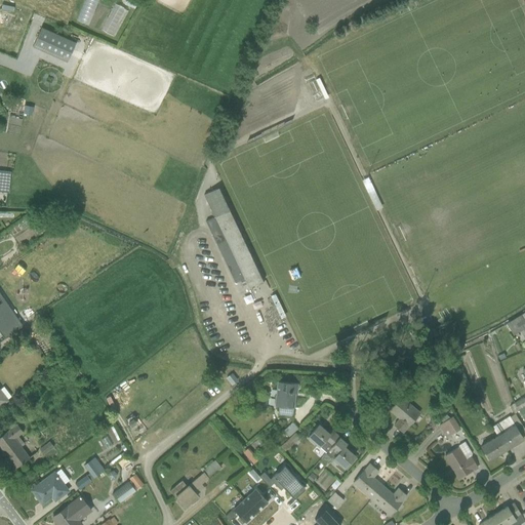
[(33,47),(66,63),(74,43),(42,29),(33,47)]
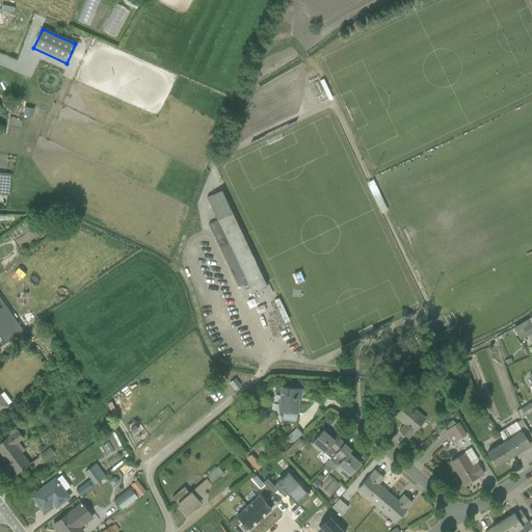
[(5,104),(5,113),(17,112),(17,103),(5,104)]
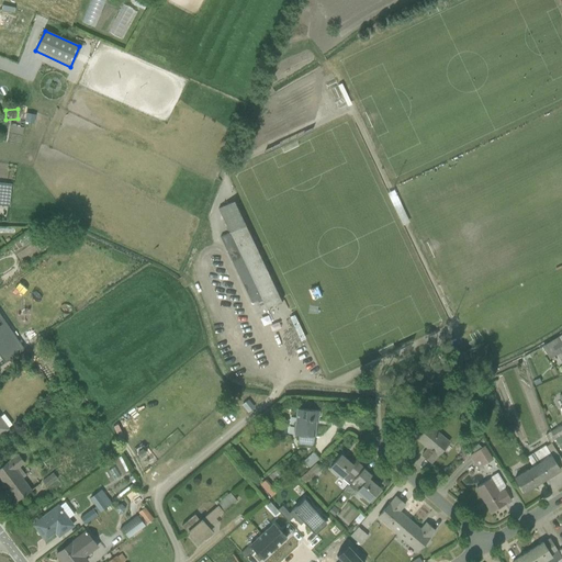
[(281,301),(233,200),(216,208),(228,232),(220,236),(250,303),(256,301),(261,311),(281,301)]
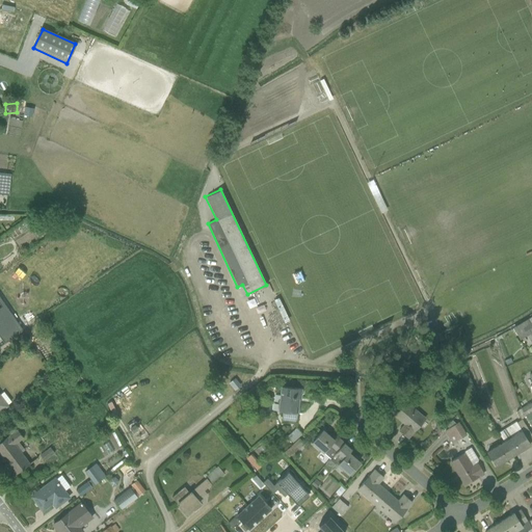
[(513,323),(521,337),(531,330),(531,320),(529,315),(513,323)]
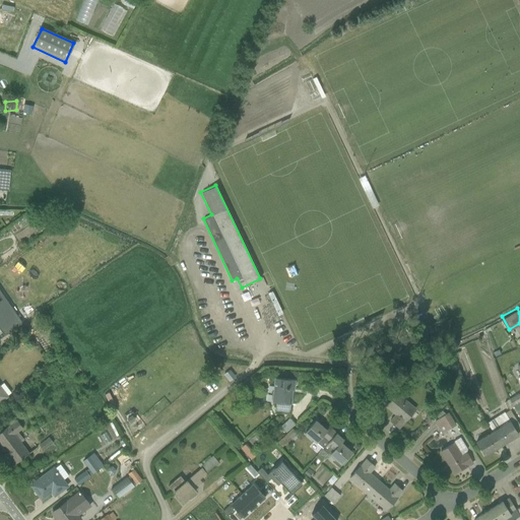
[(223,368),(216,374),(224,382),(231,376),(223,368)]
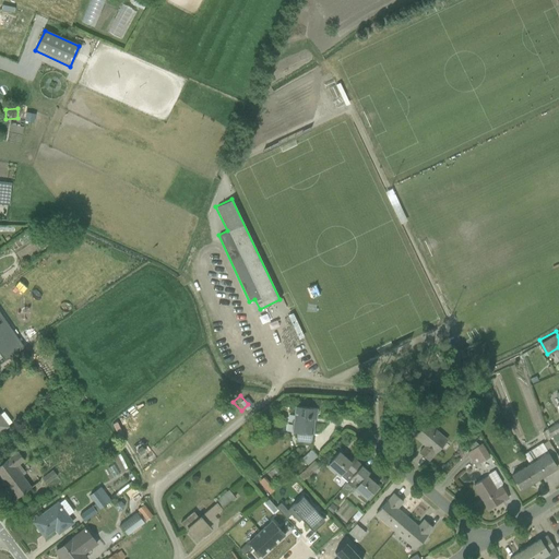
[(316,409),(294,406),(292,432),(297,432),(296,442),(311,443),(316,409)]
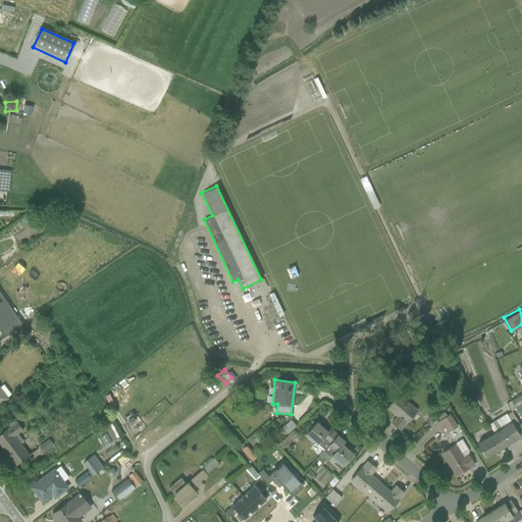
[(422,410),(402,390),(388,405),(409,424),(422,410)]
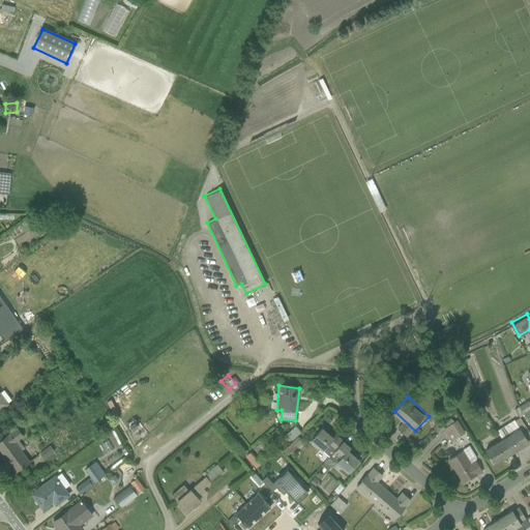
[(525,422),(529,419),(529,413),(523,400),(514,404),(525,422)]
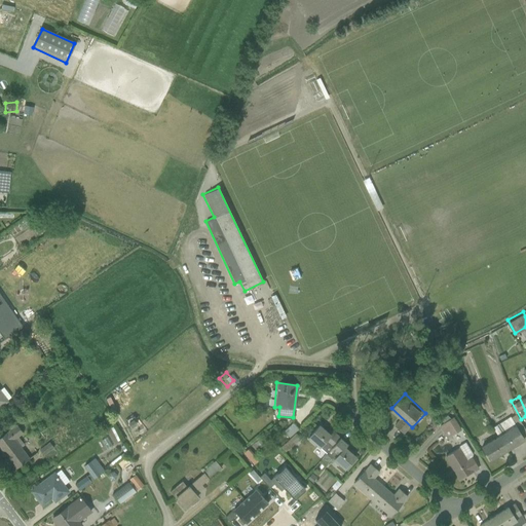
[(439,437),(454,429),(448,416),(433,423),(439,437)]
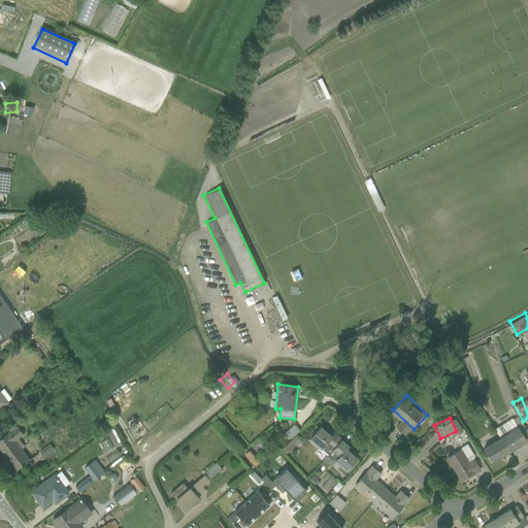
[(500,438),(508,452),(526,441),(513,418),(494,429),(500,438)]
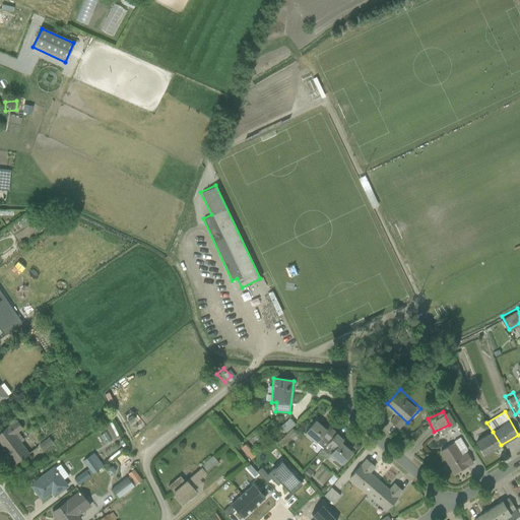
[(123,424),(130,433),(143,421),(138,415),(131,421),(128,418),(123,424)]
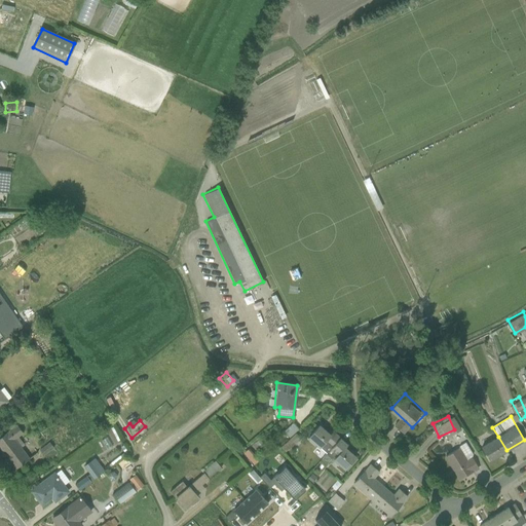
[(0,451),(15,471),(29,459),(12,440),(21,433),(15,425),(0,438),(0,451)]
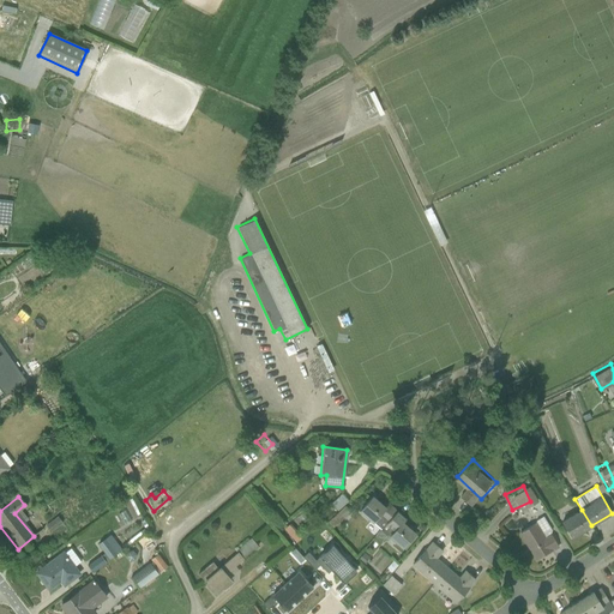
[(493,518),(511,511),(505,497),(487,504),(493,518)]
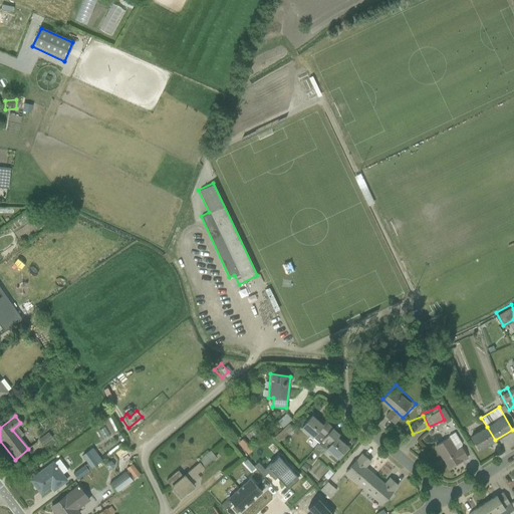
[(319,444),(332,429),(325,422),(322,425),(312,417),(301,428),(319,444)]
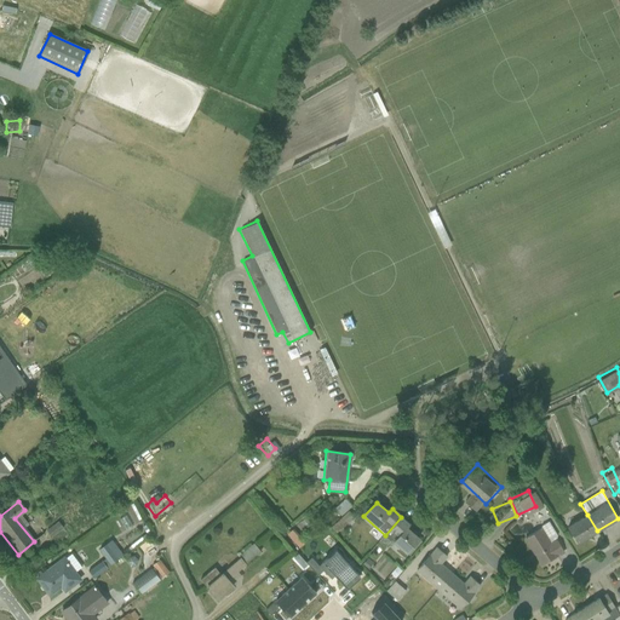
[(597,530),(587,515),(567,527),(577,544),(597,530)]
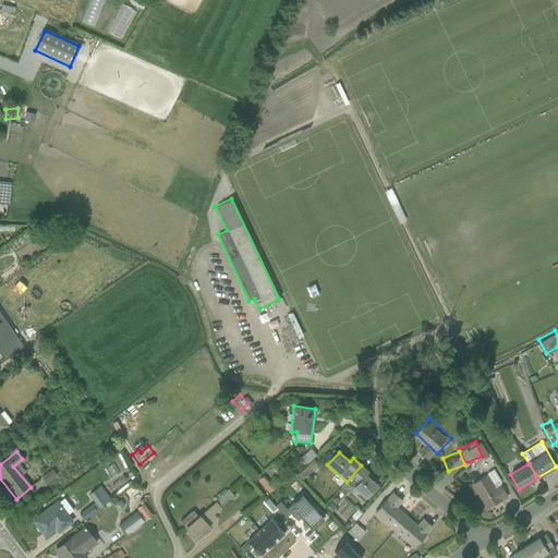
[(493,464),(470,477),(487,507),(510,493),(493,464)]
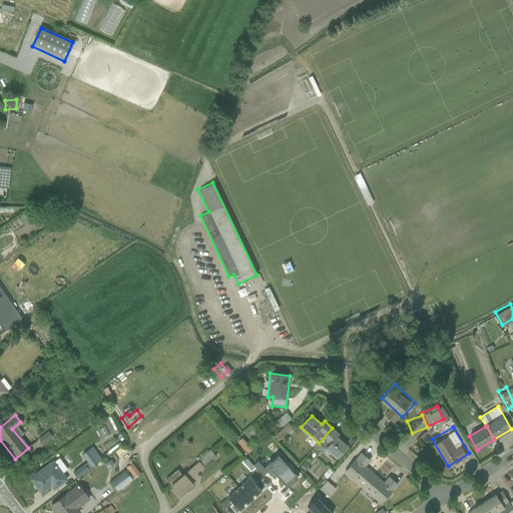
[(319,443),(339,460),(349,449),(337,437),(339,434),(332,428),(319,443)]
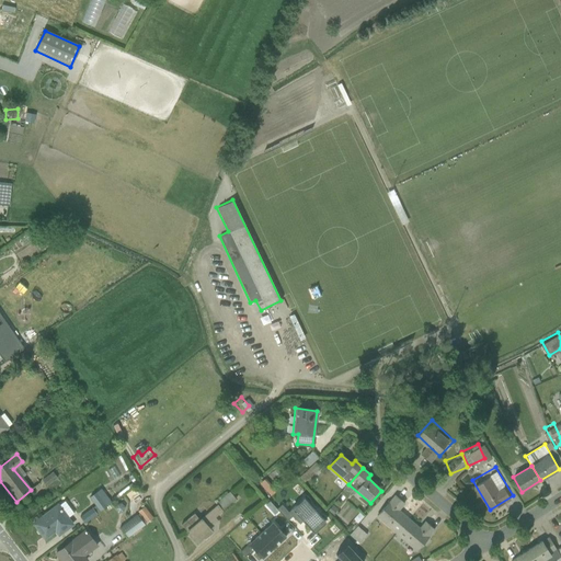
[(47,470),(35,477),(39,484),(50,477),(47,470)]
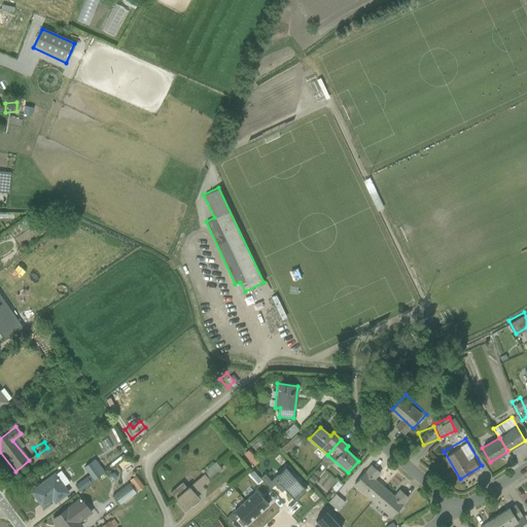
[(241,449),(238,454),(247,459),(250,455),(241,449)]
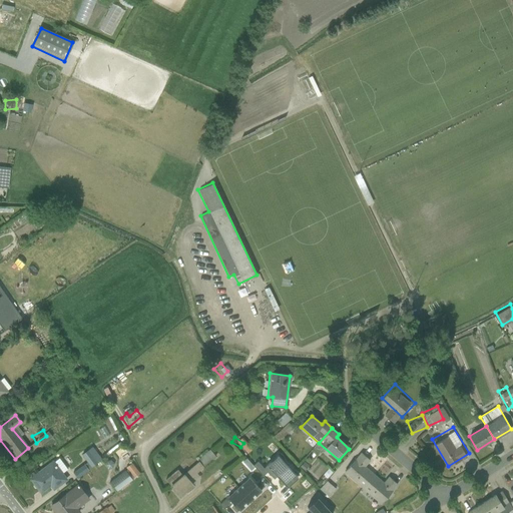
[(86,445),(75,452),(85,466),(95,459),(86,445)]
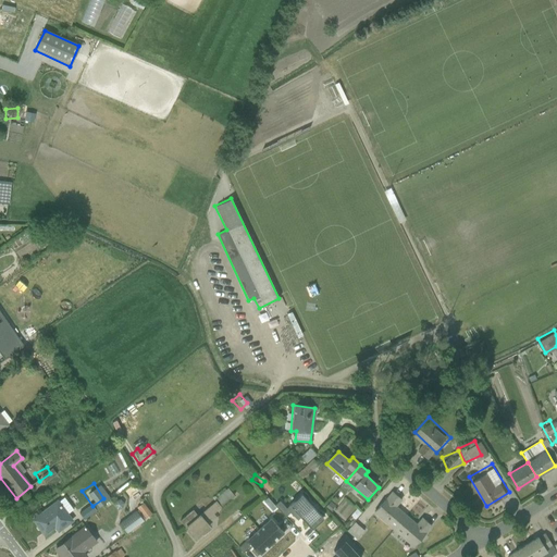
[(394,531),(407,516),(395,507),(401,499),(392,492),(374,514),(394,531)]
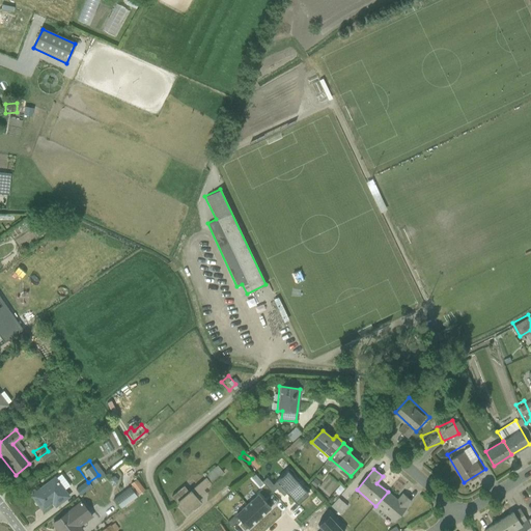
[(40,510),(51,503),(54,508),(72,495),(55,474),(45,482),(28,495),(40,510)]
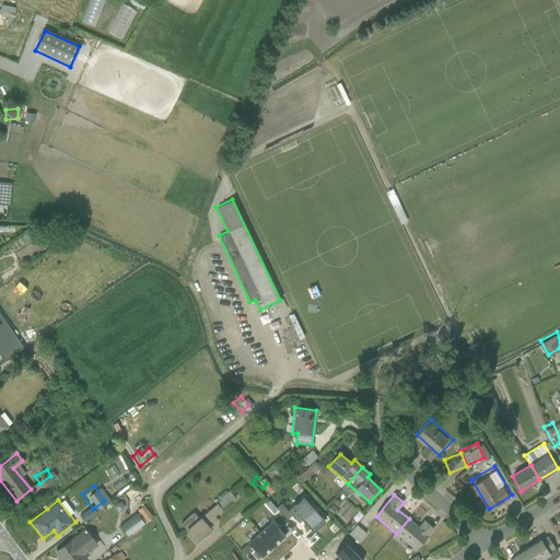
[(119,518),(130,535),(148,523),(148,522),(156,516),(147,502),(138,508),(137,506),(119,518)]
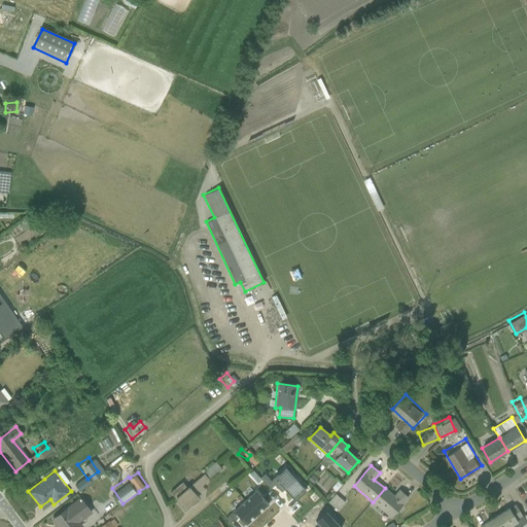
[(204,472),(189,486),(184,480),(170,493),(185,511),(201,497),(196,491),(210,479),(204,472)]
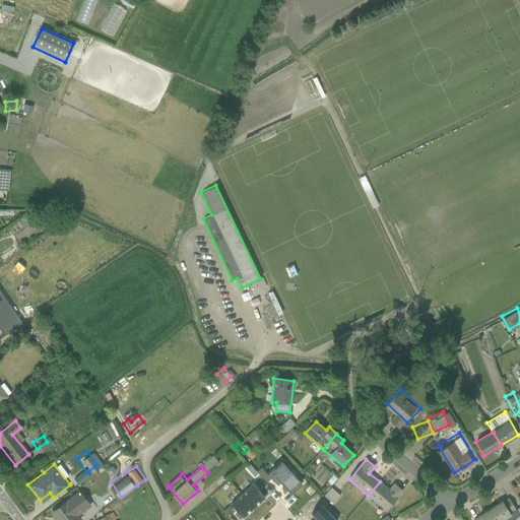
[(80,467),(69,476),(74,483),(85,473),(80,467)]
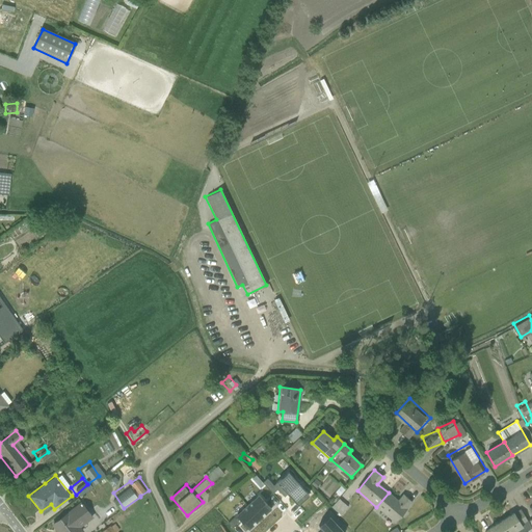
[(389,493),(376,507),(395,522),(411,502),(403,495),(397,502),(389,493)]
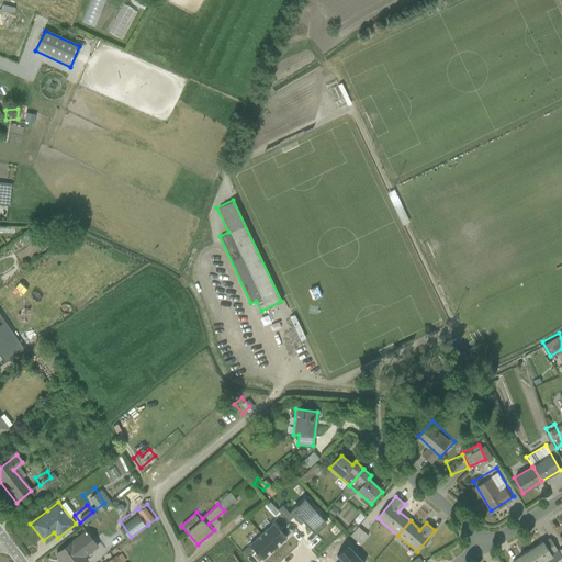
[(351,525),(344,534),(352,542),(361,532),(351,525)]
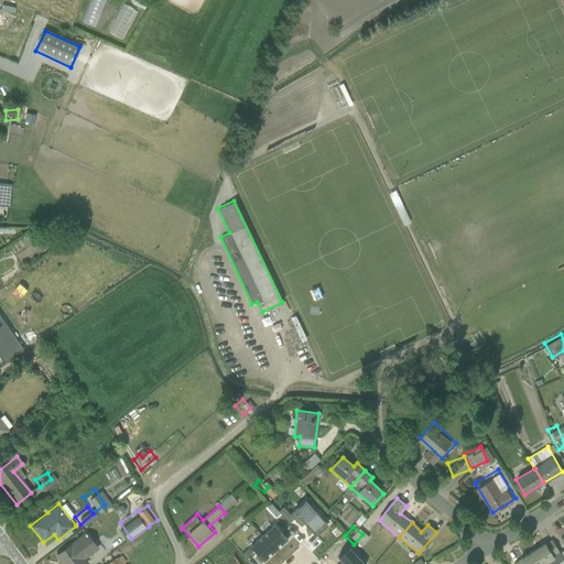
[(53,554),(58,563),(88,563),(89,563),(84,556),(96,548),(85,532),(53,554)]
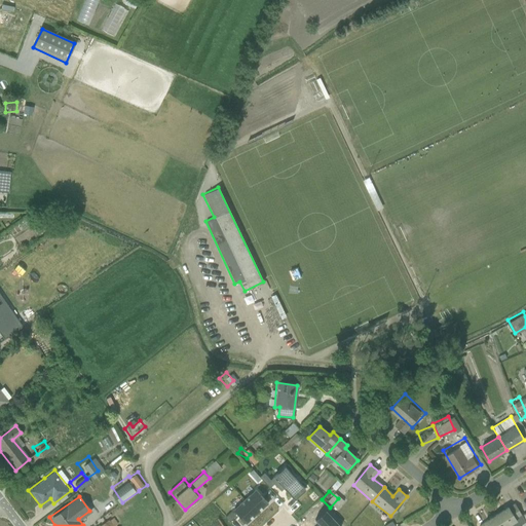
[(515,504),(496,516),(502,525),(519,525),(525,522),(525,523),(525,513),(522,516),(515,504)]
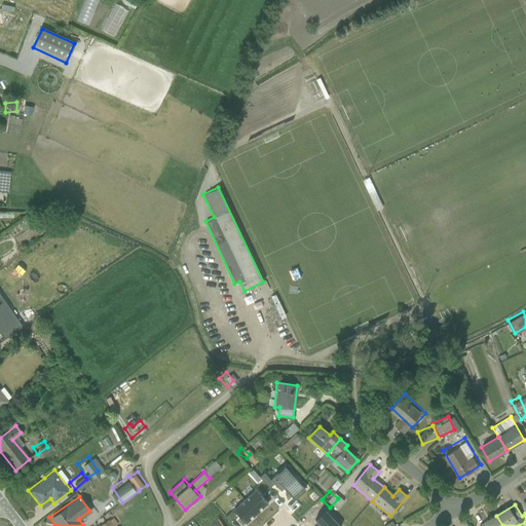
[(479,525),(502,525),(496,516),(479,525)]
